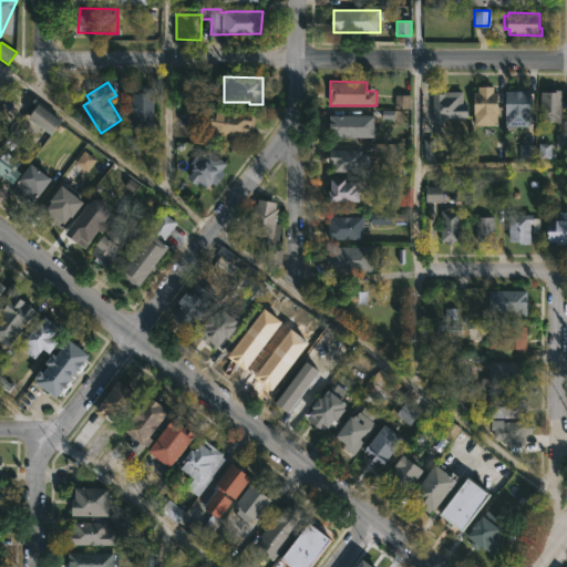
[(495,86),(495,91),(500,91),(500,125),(477,125),(476,91),(480,91),(480,86),(495,86)]
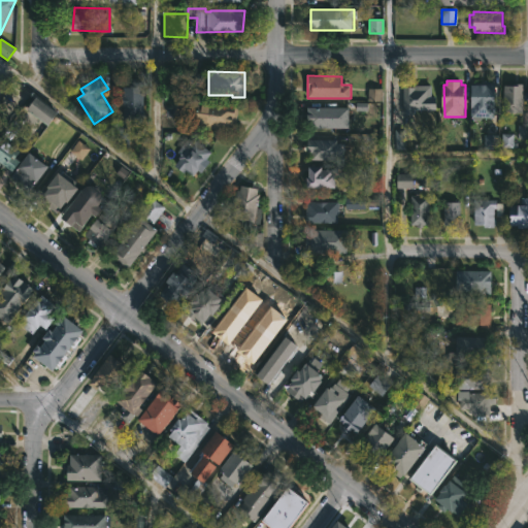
[(144,81),(144,119),(124,119),(123,95),(124,95),(124,87),(130,87),(130,81),(144,81)]
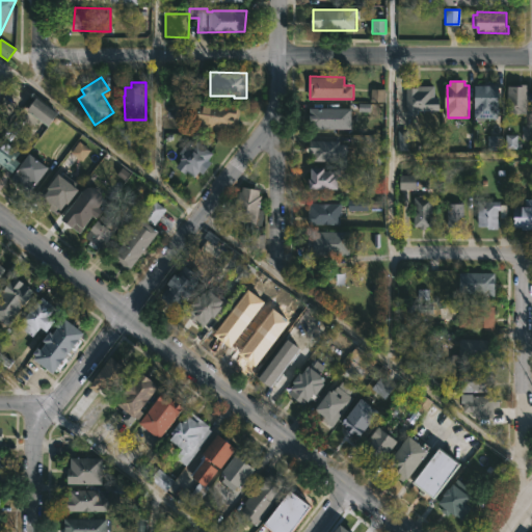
[(529,84),(528,113),(531,113),(531,139),(523,138),(526,115),(507,114),(508,85),(529,84)]
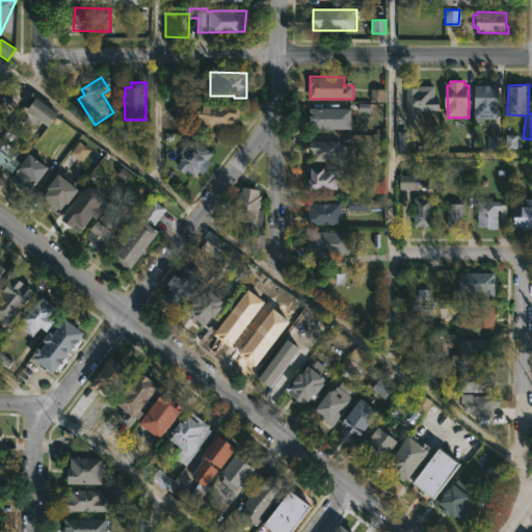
[(499,118),(475,118),(476,85),(500,85),(499,118)]
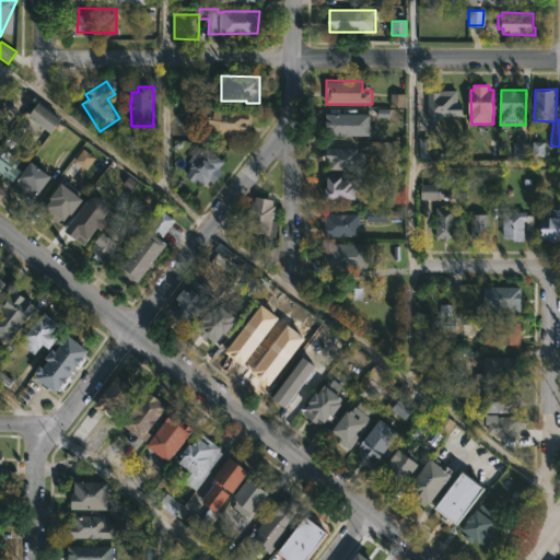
[(458,91),(458,103),(465,103),(465,117),(441,116),(441,120),(428,120),(429,92),(458,91)]
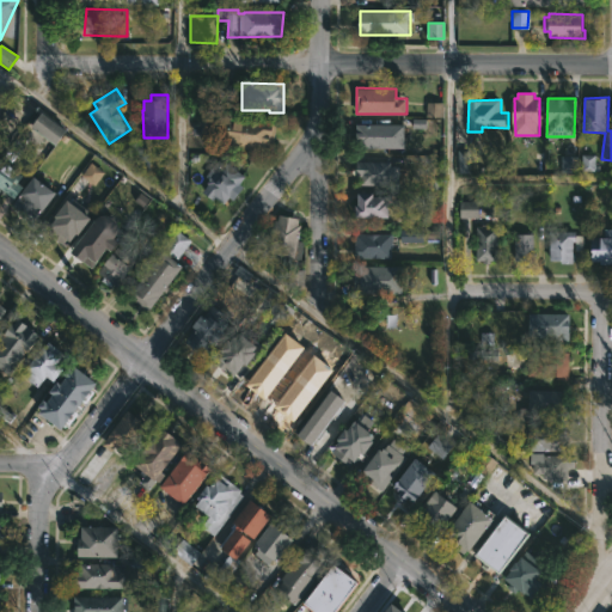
[(442,103),(426,102),(426,117),(442,118),(442,103)]
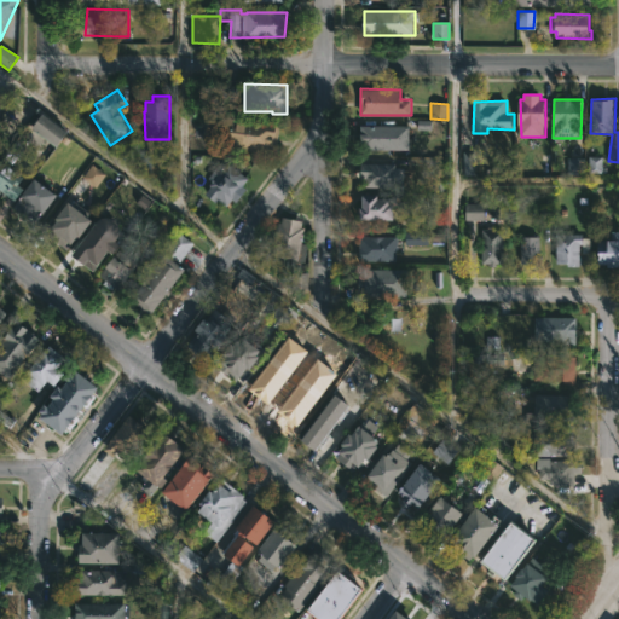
[(68,132),(57,145),(33,127),(44,114),(68,132)]
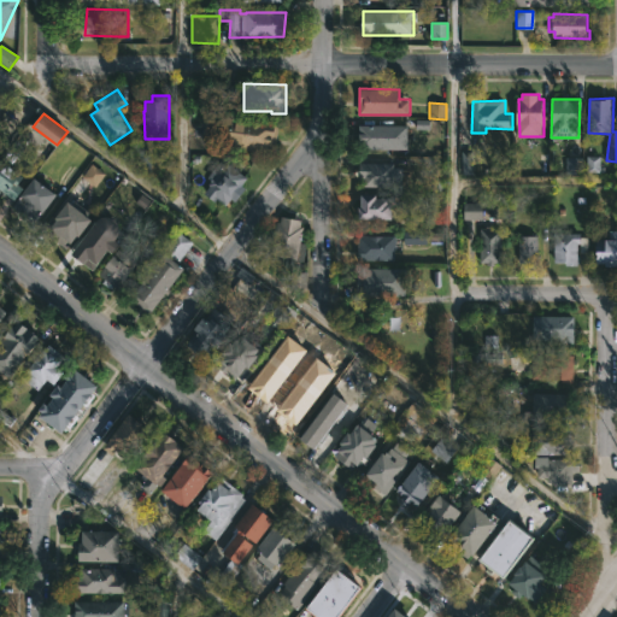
[(238,119),(247,122),(250,119),(280,125),(275,152),(260,150),(259,152),(229,145),(233,118),(238,119)]
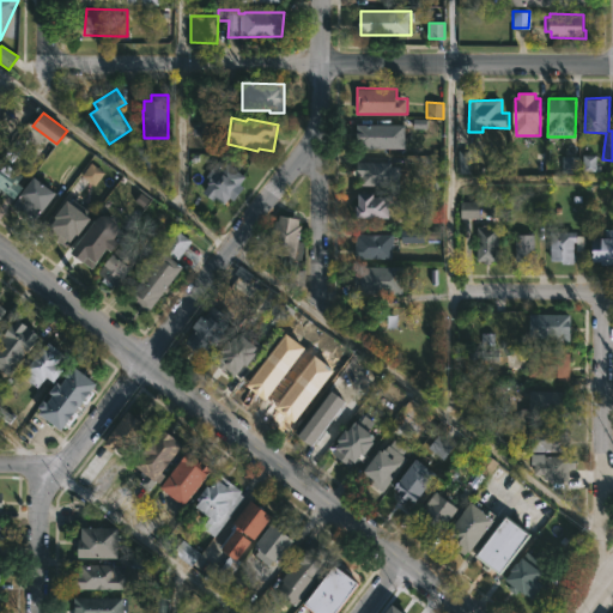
[(406,149),(363,147),(364,125),(406,125),(406,149)]
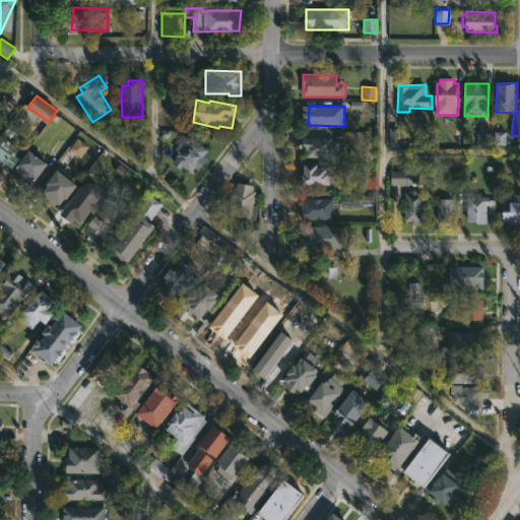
[(389,127),(390,147),(398,146),(397,126),(389,127)]
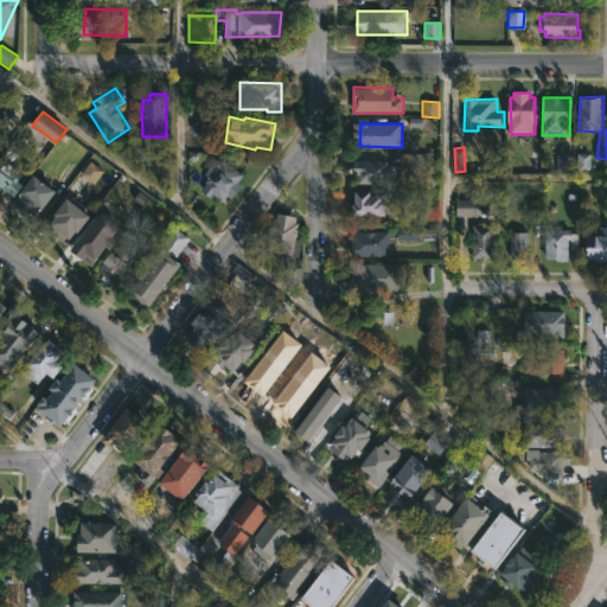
[(590,154),(577,153),(577,170),(589,170),(590,154)]
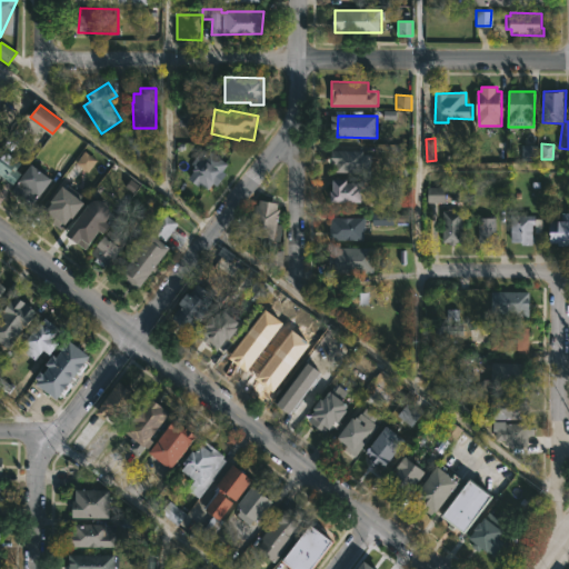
[(0,146),(1,145),(7,149),(8,148),(10,150),(13,146),(22,152),(19,156),(18,155),(17,157),(22,161),(20,165),(25,169),(13,183),(0,173),(0,146)]
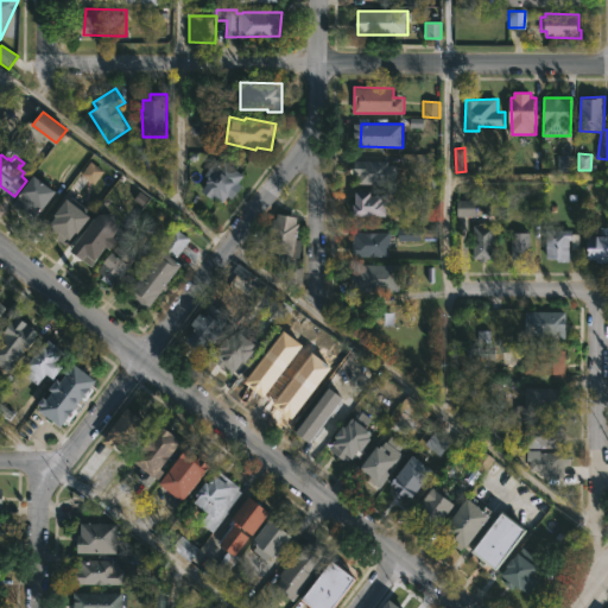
[(557,171),(572,171),(572,156),(557,154),(557,171)]
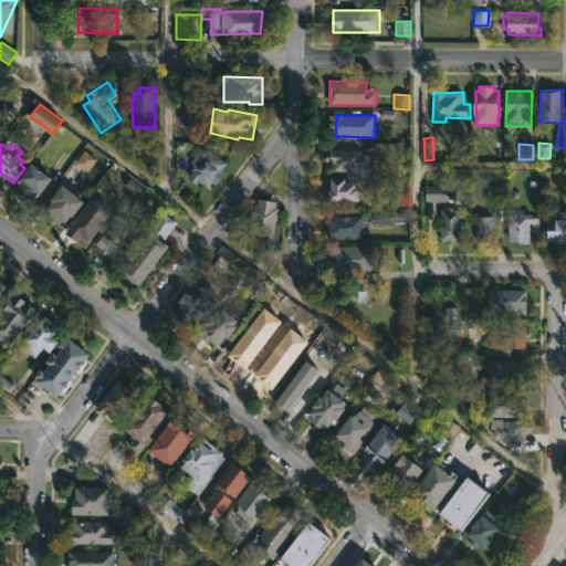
[(202,147),(208,150),(209,149),(224,161),(219,169),(226,174),(216,186),(212,182),(207,189),(200,184),(198,186),(187,177),(194,170),(191,169),(195,166),(190,163),(202,147)]
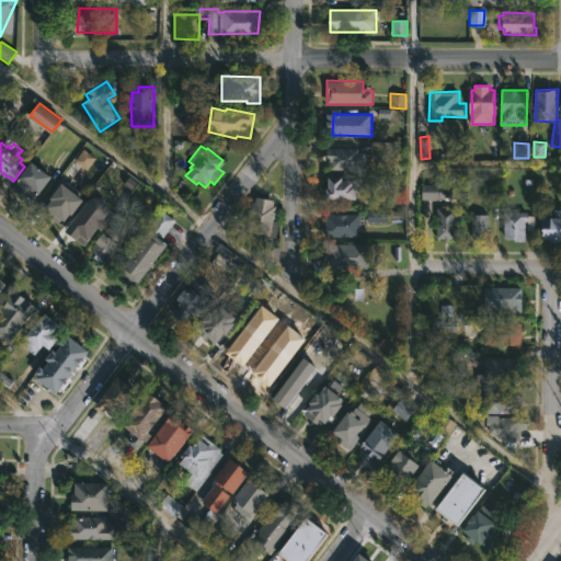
[(358,147),(358,151),(366,151),(366,172),(355,172),(355,169),(331,169),(331,161),(328,161),(328,147),(358,147)]
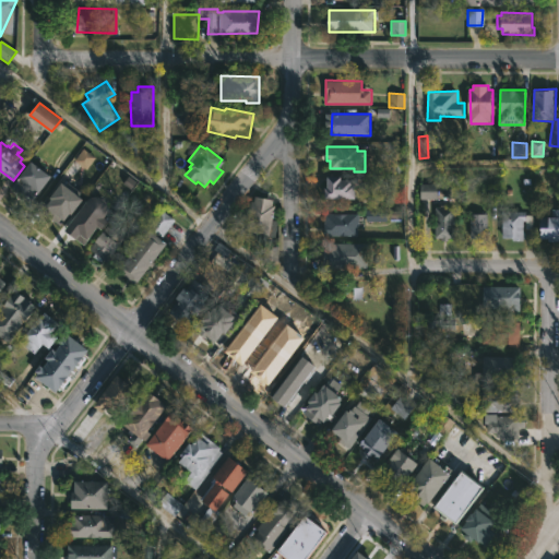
[(86,169),(95,157),(82,149),(73,161),(86,169)]
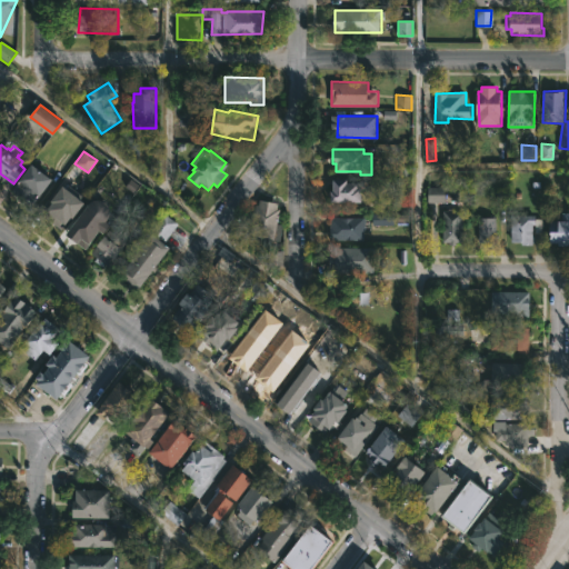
[(38,160),(55,175),(52,178),(55,180),(32,208),(11,191),(38,160)]
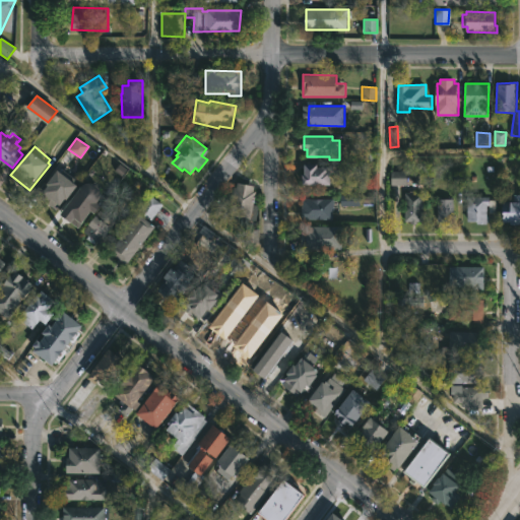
[(332,170),(332,184),(304,183),(306,161),(319,163),(319,166),(330,166),(330,170),(332,170)]
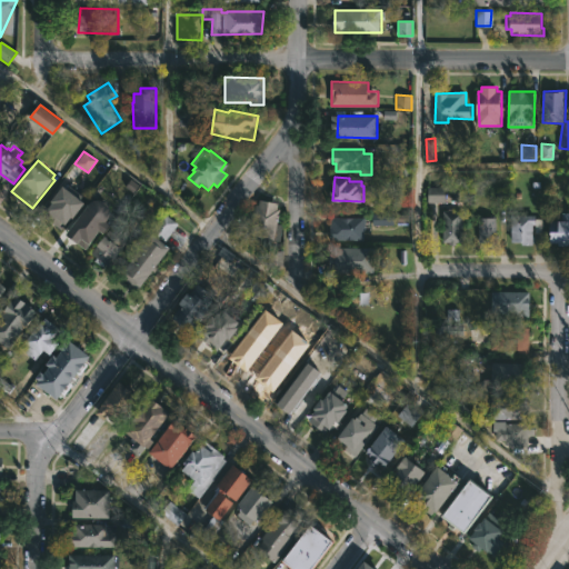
[(65,185),(68,186),(69,185),(83,196),(81,197),(87,201),(62,229),(43,215),(55,201),(52,200),(65,185)]
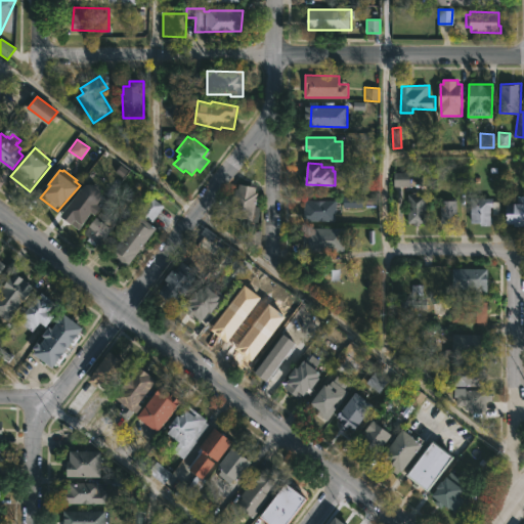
[(394,186),(409,186),(409,173),(394,173),(394,186)]
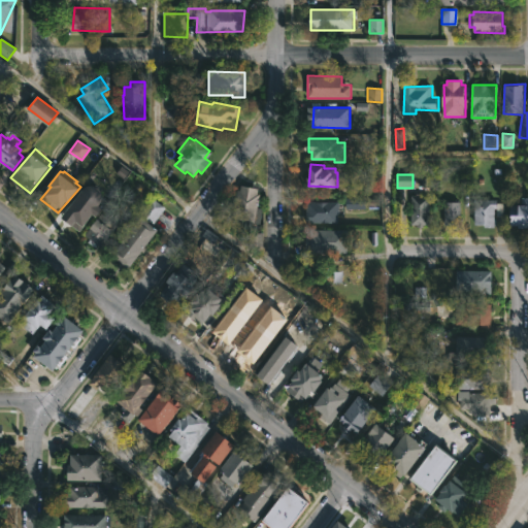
[(259,189),(258,194),(261,194),(260,197),(263,198),(262,201),(259,200),(258,208),(263,209),(261,224),(234,220),(235,213),(233,213),(237,190),(240,191),(241,185),(259,189)]
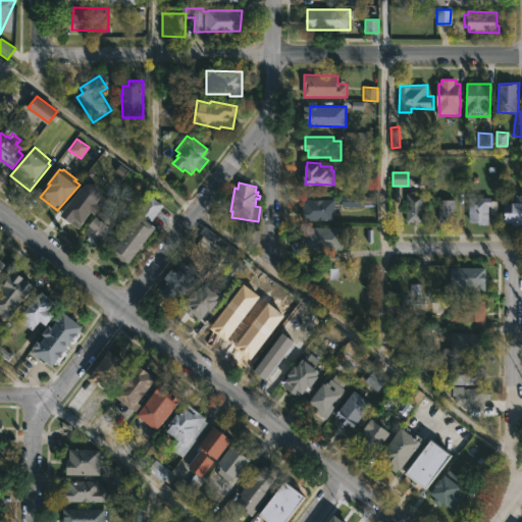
[(100,210),(115,222),(111,227),(113,229),(101,246),(96,242),(94,245),(87,240),(89,237),(84,231),(98,215),(93,212),(84,224),(83,223),(79,227),(62,215),(84,188),(90,184),(98,186),(102,192),(103,197),(99,203),(103,207),(100,210)]
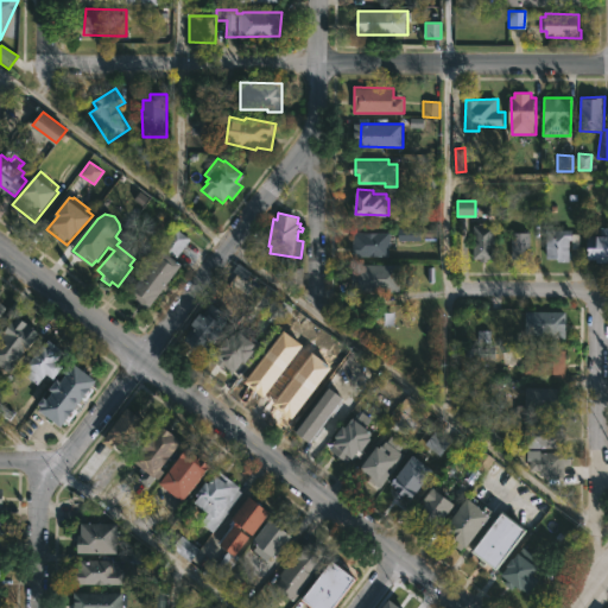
[(488,258),(488,261),(480,261),(480,259),(473,259),(474,225),(495,225),(495,259),(488,258)]
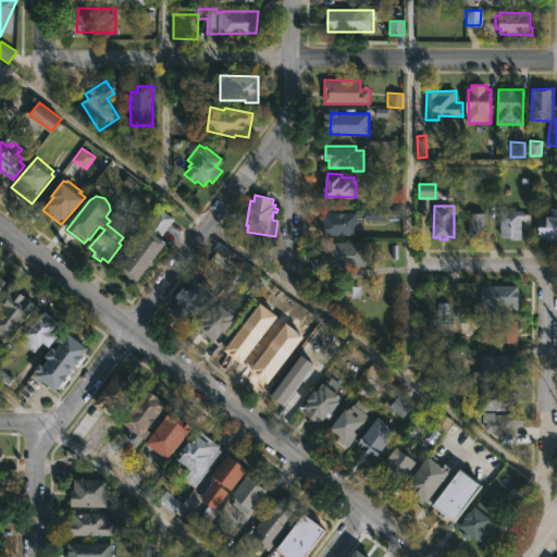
[(556,239),(548,239),(548,237),(540,237),(540,215),(551,215),(551,207),(556,207),(556,239)]
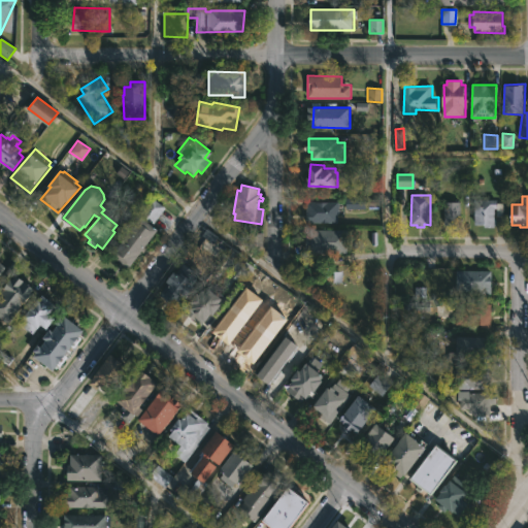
[(159,231),(130,268),(112,255),(142,217),(139,215),(153,198),(165,207),(152,225),(159,231)]
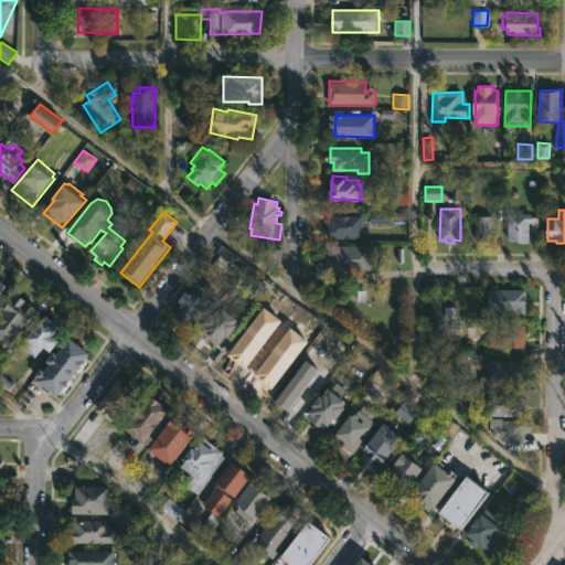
[(370,223),(390,224),(390,213),(370,213),(370,223)]
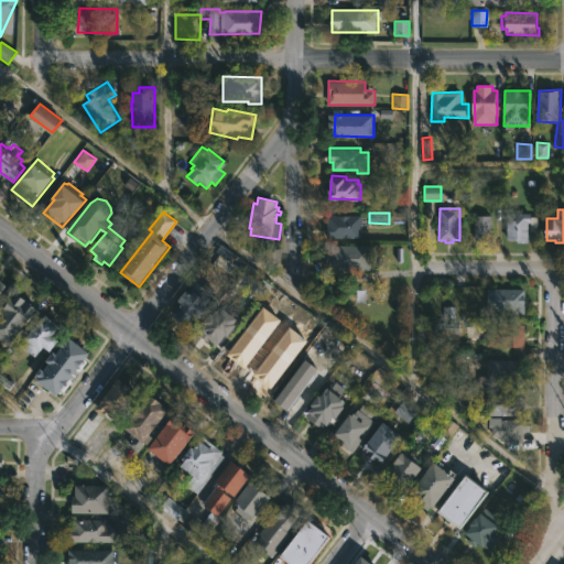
[(532,213),(532,217),(539,217),(539,230),(531,230),(531,223),(529,223),(529,243),(518,243),(518,240),(507,240),(507,213),(532,213)]
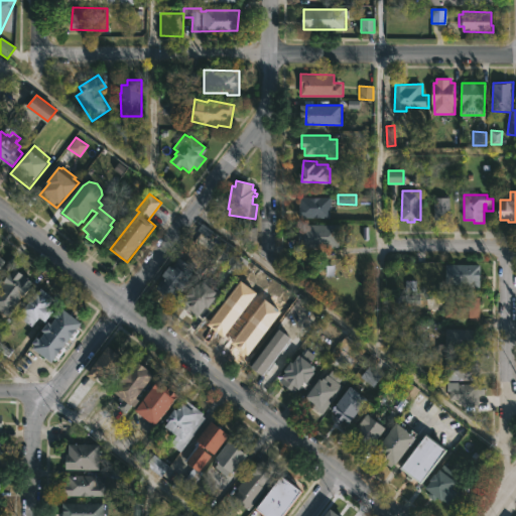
[(332,218),(300,218),(300,198),(332,198),(332,218)]
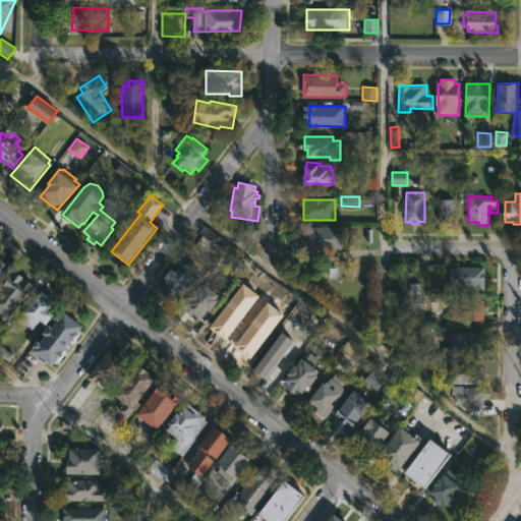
[(448,223),(439,223),(439,199),(455,199),(455,223),(448,223)]
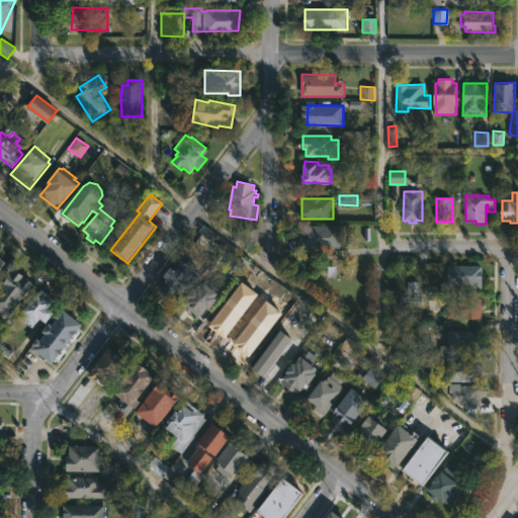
[(342,226),(342,249),(305,248),(305,245),(300,245),(300,230),(305,230),(305,225),(342,226)]
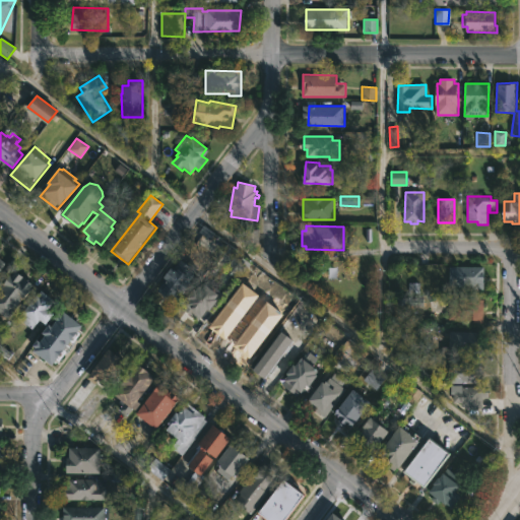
[(236,279),(250,264),(237,253),(223,268),(236,279)]
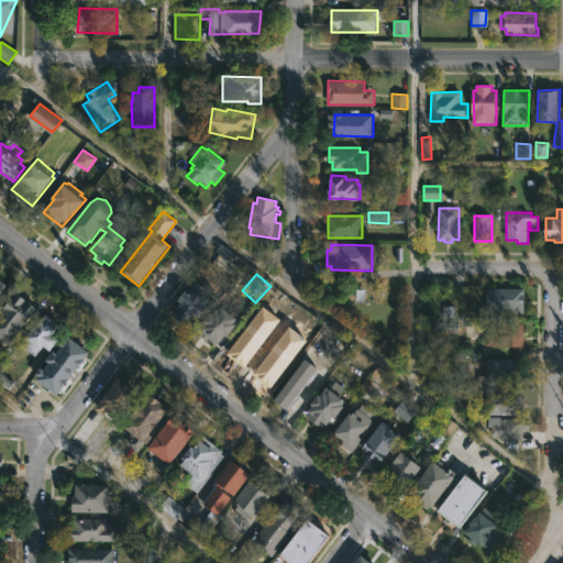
[(196,280),(206,288),(208,285),(217,291),(207,305),(209,307),(200,318),(197,316),(188,328),(170,315),(179,302),(177,300),(186,289),(188,291),(196,280)]
